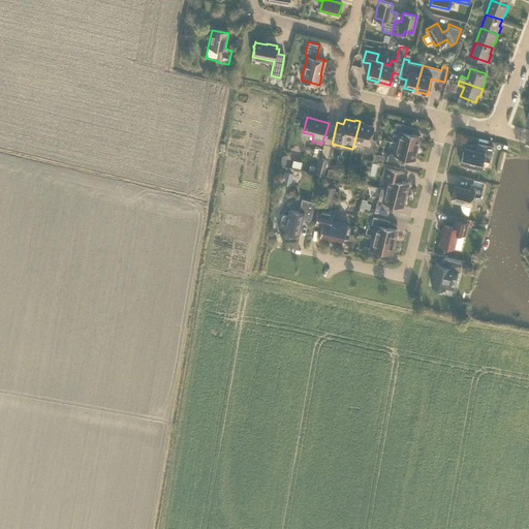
[(360,122),(354,142),(367,145),(366,151),(373,153),(376,139),(370,138),(374,125),(360,122)]
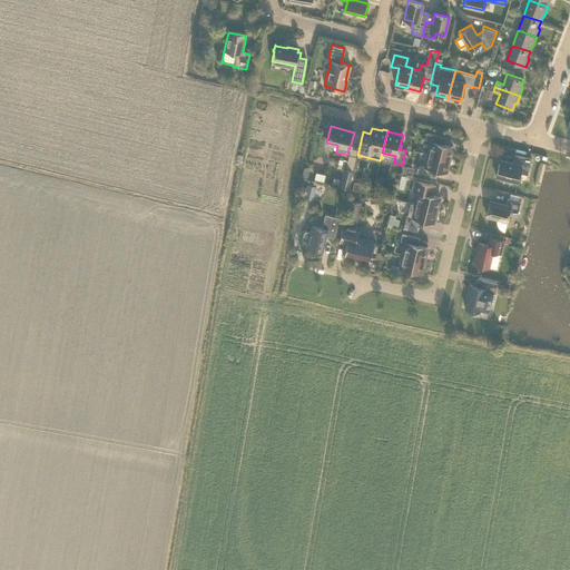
[(453,146),(441,144),(440,141),(442,136),(428,131),(425,139),(431,140),(428,154),(450,159),(453,146)]
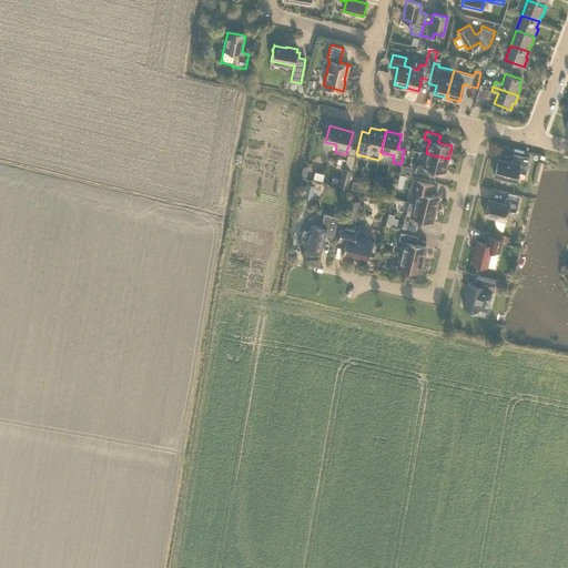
[(432,169),(434,168),(445,171),(448,159),(426,153),(423,165),(418,163),(416,171),(430,175),(432,169)]
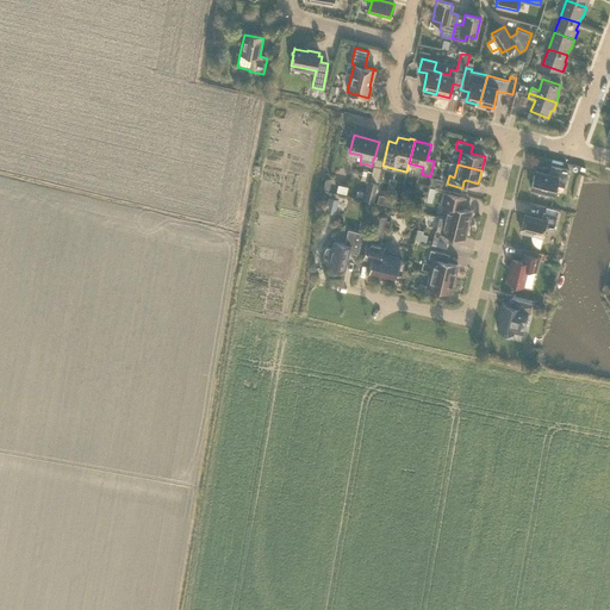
[(554,194),(556,185),(565,186),(568,169),(551,165),(548,174),(535,172),(530,188),(554,194)]
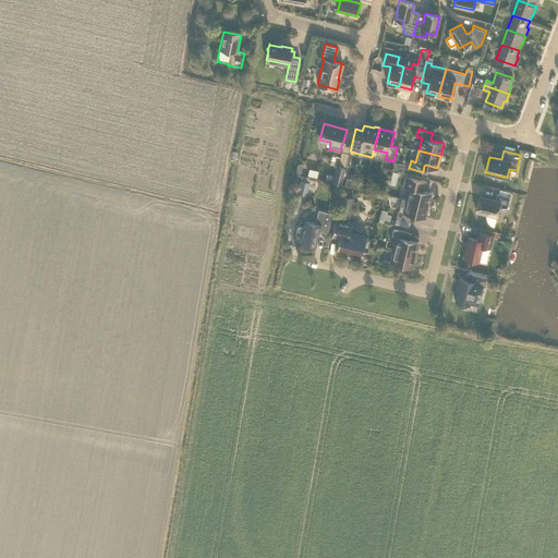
[(332,155),(330,164),(331,165),(337,166),(337,165),(339,165),(339,164),(340,157),(332,155)]
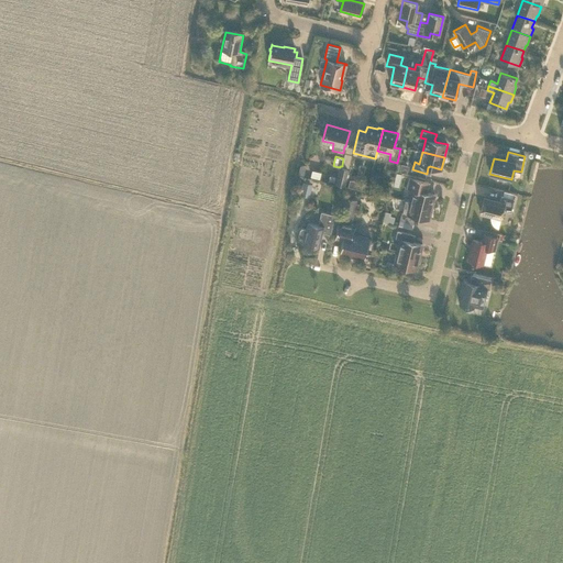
[(340,167),(335,184),(344,186),(349,168),(342,166),(340,166),(340,167)]
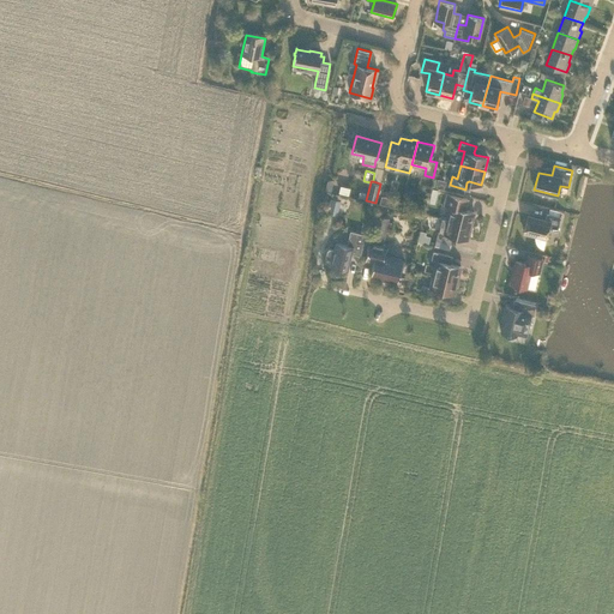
[(465,210),(468,198),(446,192),(447,191),(441,190),(439,196),(446,198),(445,204),(451,206),(447,220),(471,226),(475,211),(465,210)]
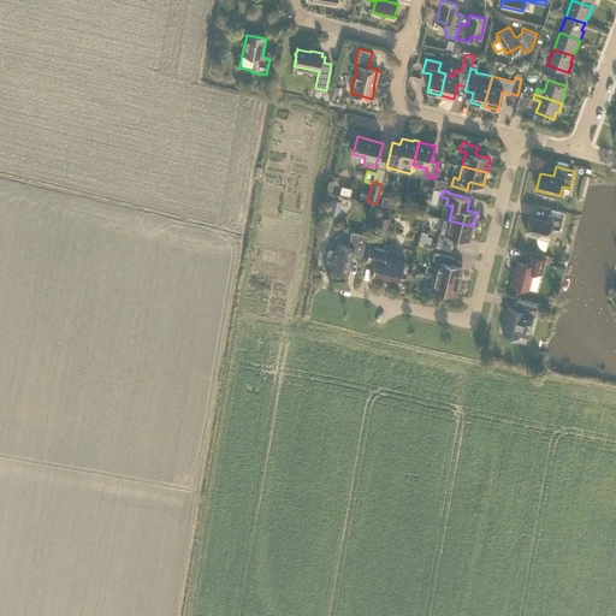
[(331,197),(329,212),(338,214),(342,200),(341,200),(342,195),(333,193),(332,197),(331,197)]
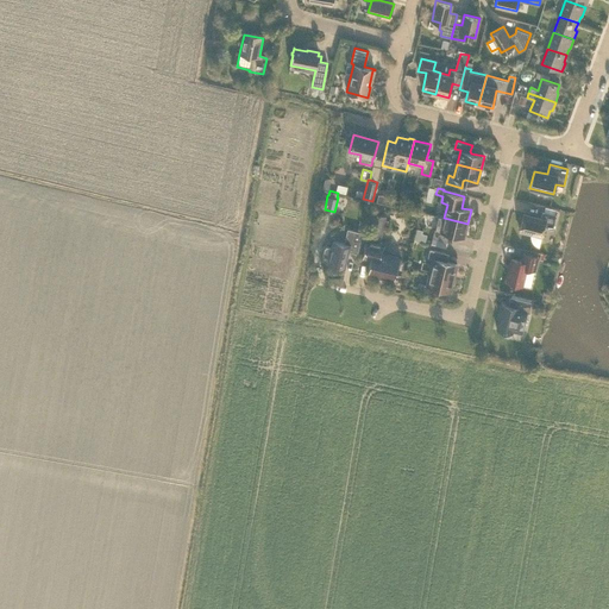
[(412,193),(408,205),(419,208),(421,195),(412,193)]
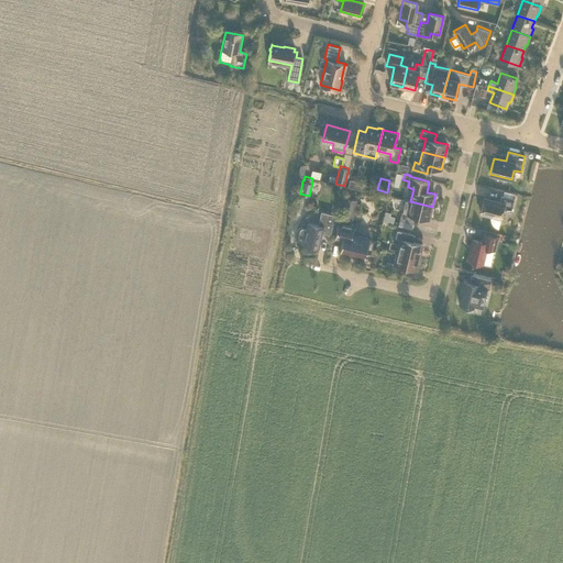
[(484,198),(481,212),(501,218),(504,210),(511,211),(515,198),(501,195),(499,202),(484,198)]
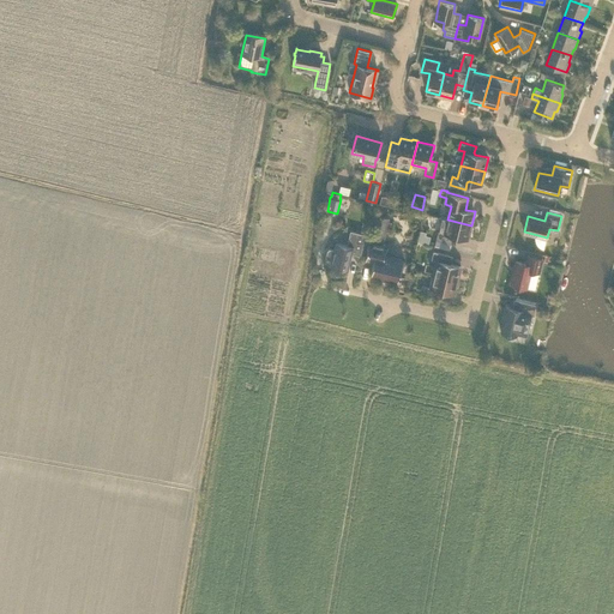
[(375,218),(371,235),(385,238),(389,221),(375,218)]
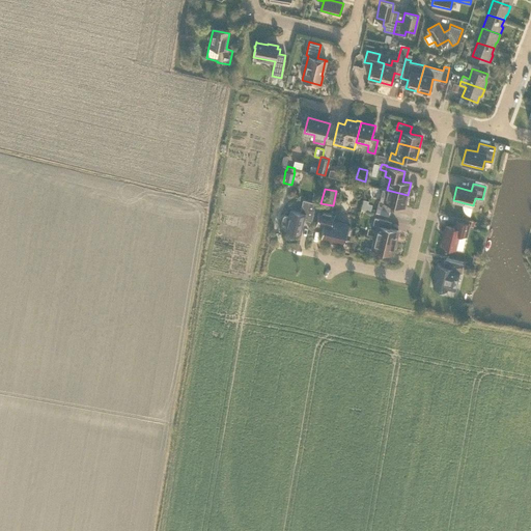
[(380,200),(379,200),(378,207),(390,211),(392,204),(393,203),(404,206),(408,195),(387,190),(383,189),(380,200)]
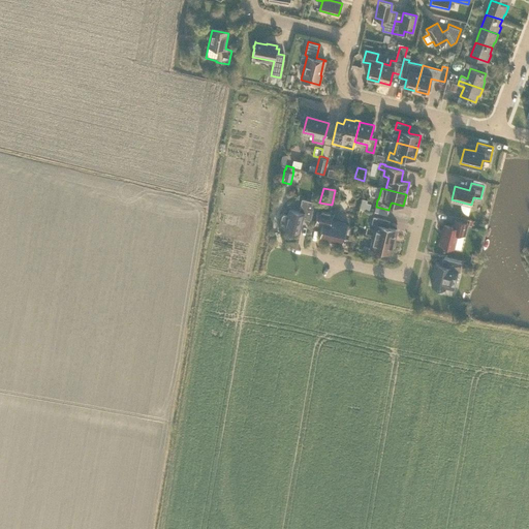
[(299,232),(303,218),(311,220),(315,201),(302,198),(299,211),(289,209),(288,215),(284,214),(282,216),(281,220),(282,222),(286,223),(285,228),(299,232)]
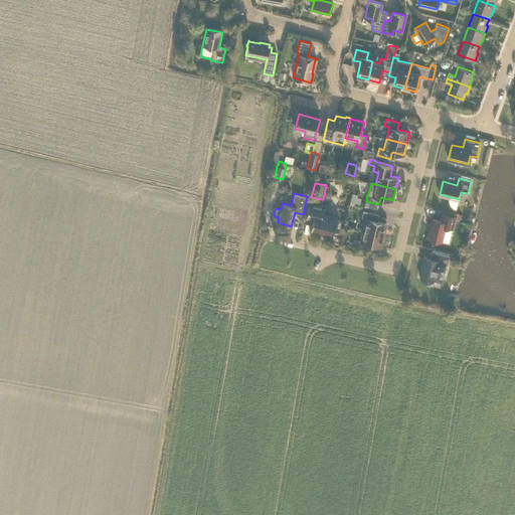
[(352,195),(350,202),(360,204),(361,198),(352,195)]
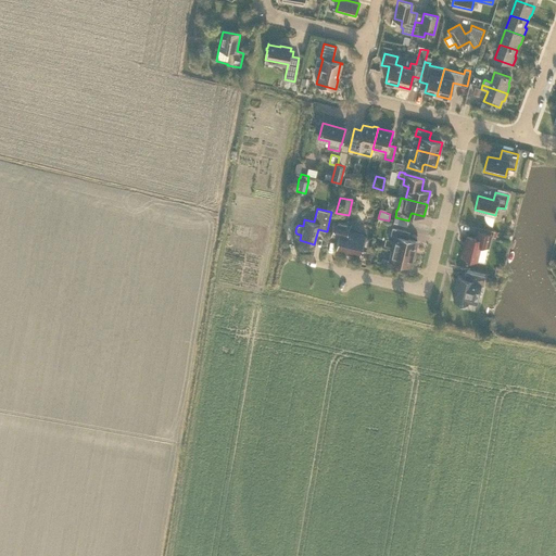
[(336,249),(361,255),(362,251),(363,251),(363,249),(366,236),(349,231),(351,220),(336,217),(331,235),(339,237),(336,249)]
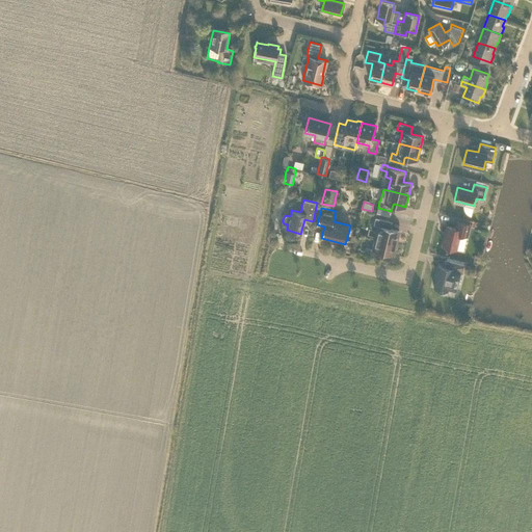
[(399,231),(389,228),(388,227),(389,220),(375,217),(374,224),(378,225),(375,237),(396,242),(399,231)]
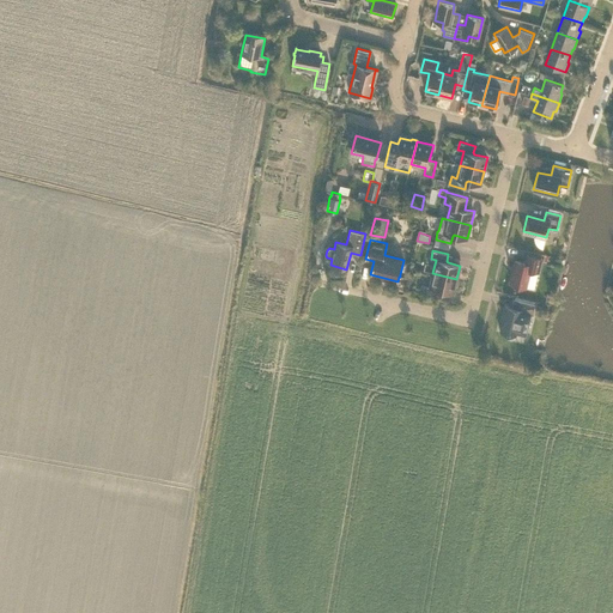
[(526,287),(530,269),(538,272),(541,258),(527,254),(526,262),(516,260),(510,284),(514,284),(513,285),(515,286),(515,285),(526,287)]
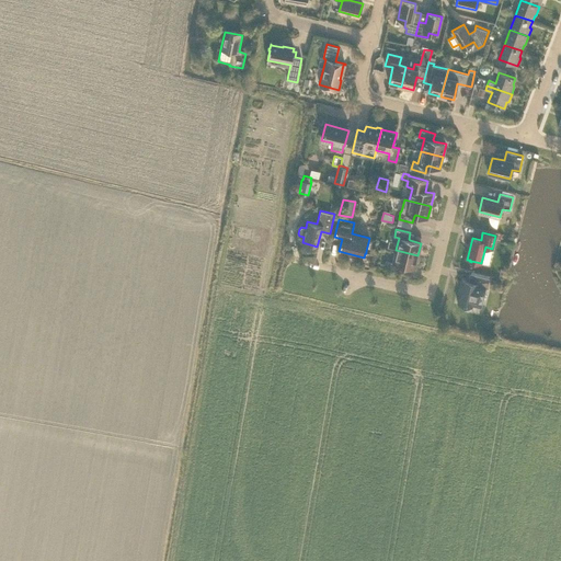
[(401,266),(403,265),(415,267),(418,255),(396,250),(393,262),(388,261),(386,268),(400,272),(401,266)]
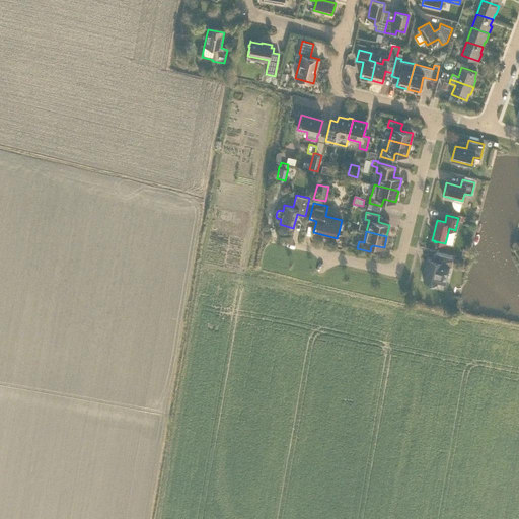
[(450,267),(452,257),(435,252),(433,261),(427,258),(425,266),(427,267),(423,280),(430,281),(429,283),(431,286),(433,286),(435,285),(436,283),(437,283),(437,282),(445,284),(449,267),(450,267)]
